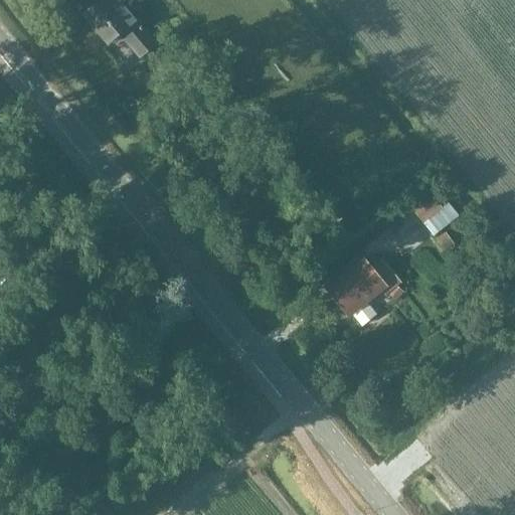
[(108,45),(121,35),(140,58),(155,45),(146,35),(148,34),(138,23),(137,24),(117,0),(95,0),(99,4),(83,16),(108,45)]
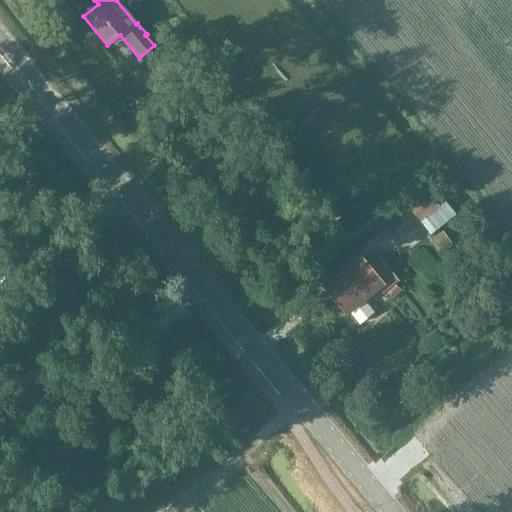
[(408,208),(420,223),(438,208),(427,194),(408,208)]
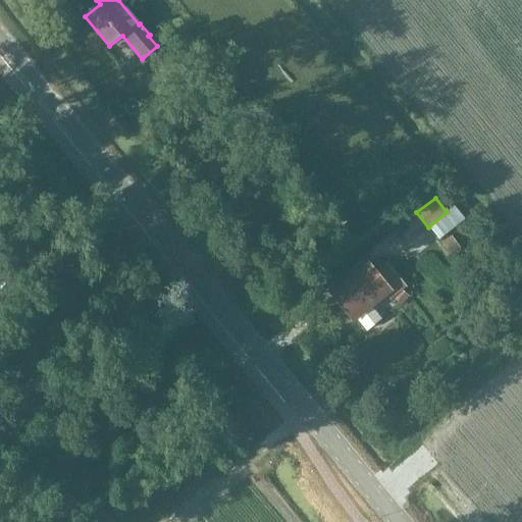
[(451,233),(440,240),(451,254),(461,247),(451,233)]
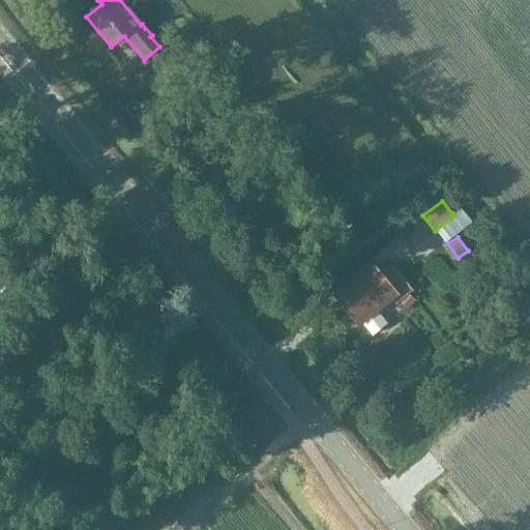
[(385,325),(377,314),(392,301),(396,305),(399,303),(409,311),(416,301),(409,295),(413,291),(391,265),(377,277),(374,274),(341,300),(357,321),(358,320),(372,335),(385,325)]
